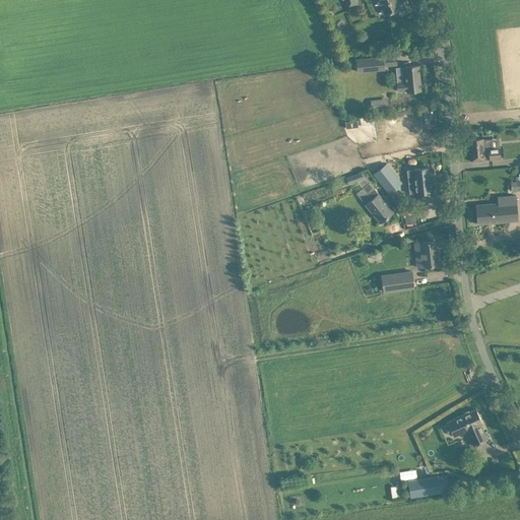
[(378,0),(384,15),(401,9),(397,0),(378,0)]
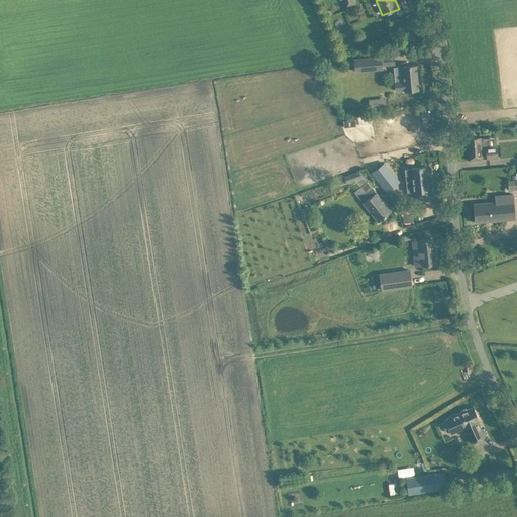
[(354,59),(355,71),(382,69),(381,57),(354,59)]
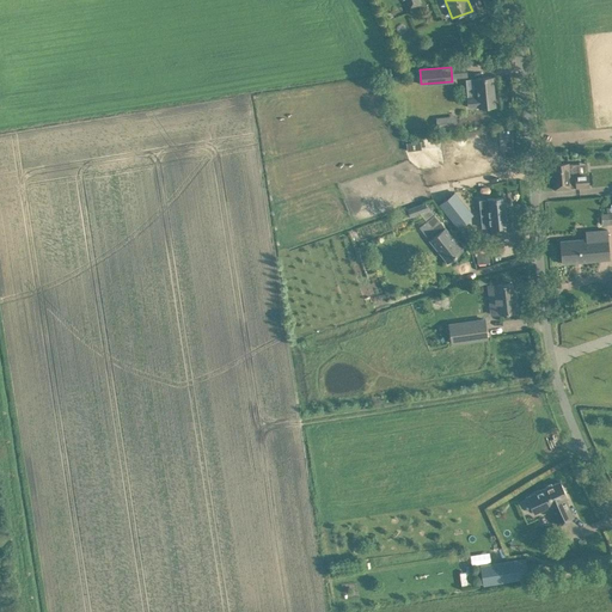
[(467,97),(467,106),(479,105),(479,108),(495,105),(493,77),(476,78),(478,96),(467,97)]
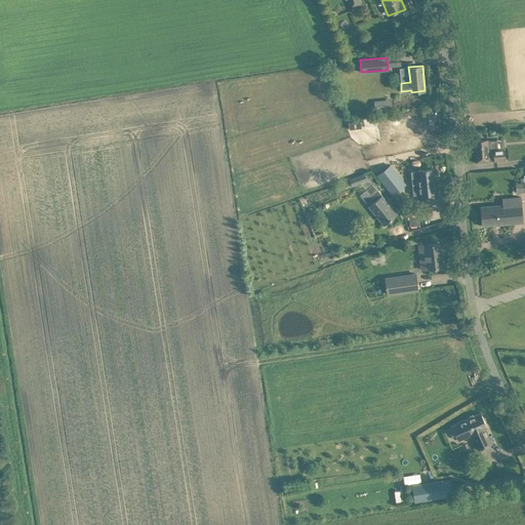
[(375,111),(384,110),(382,99),(374,101),(375,111)]
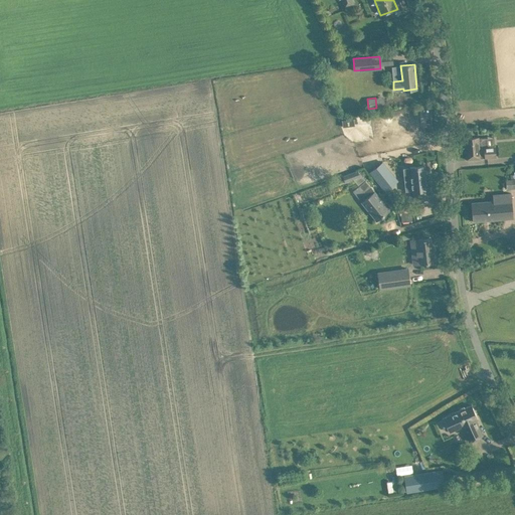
[(381,135),(382,144),(393,143),(391,133),(381,135)]
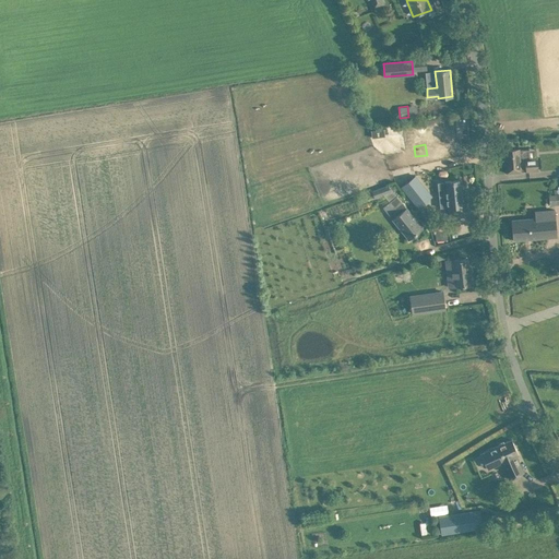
[(519,149),(504,150),(507,173),(537,170),(537,158),(528,159),(527,150),(519,150),(519,149)]
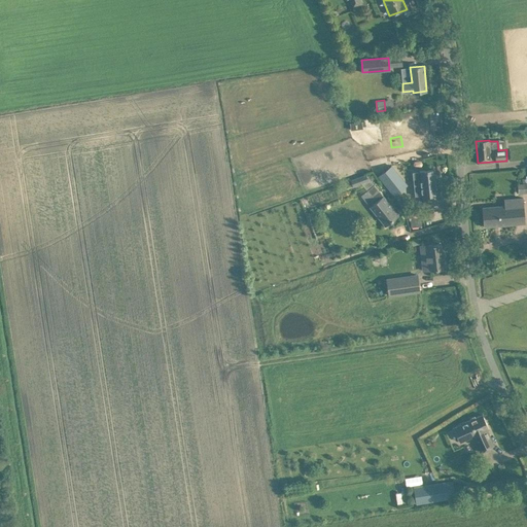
[(391,166),(379,176),(394,196),(407,185),(391,166)]
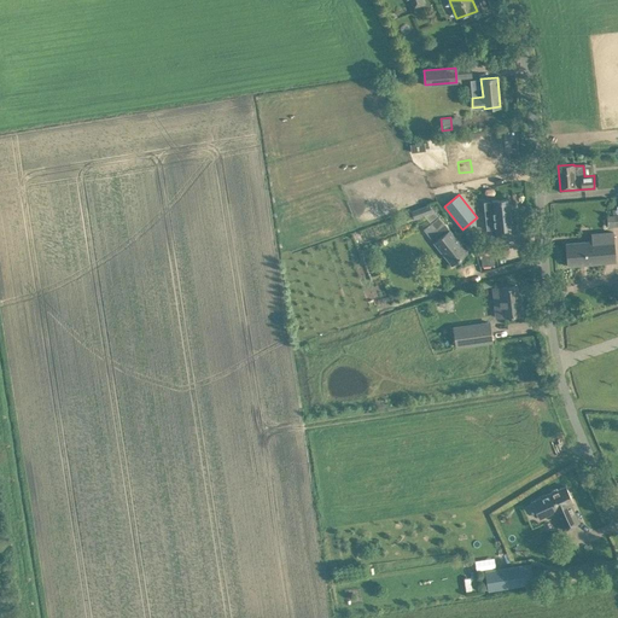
[(493,200),(494,215),(485,216),(487,229),(495,228),(495,229),(512,228),(508,199),(493,200)]
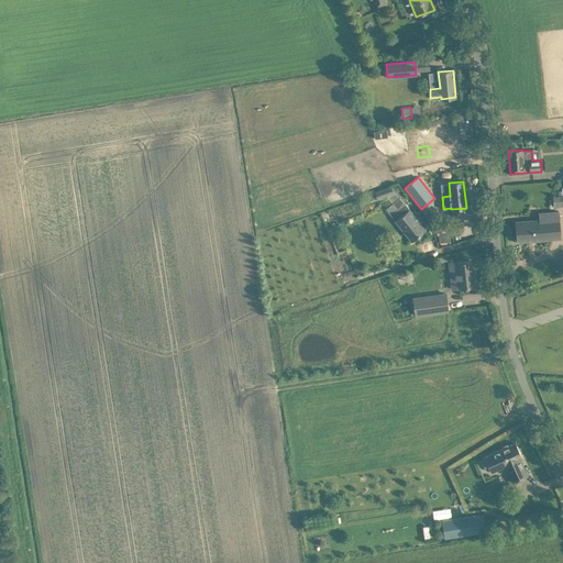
[(383,189),(375,191),(377,198),(385,196),(383,189)]
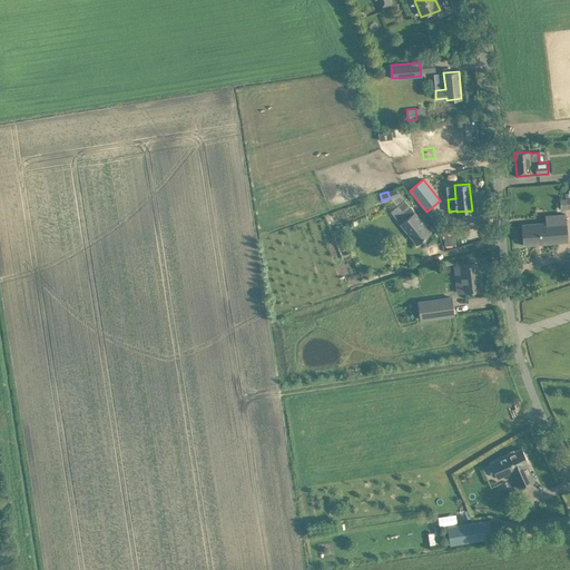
[(404,199),(390,212),(400,223),(400,224),(416,245),(431,233),(414,212),(404,199)]
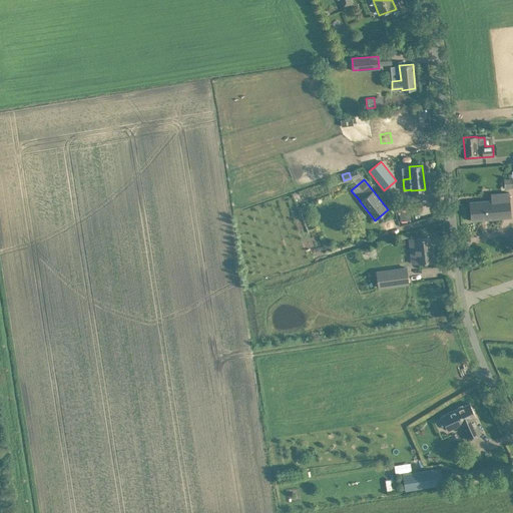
[(491,200),(469,202),(471,220),(511,217),(509,192),(491,194),(491,200)]
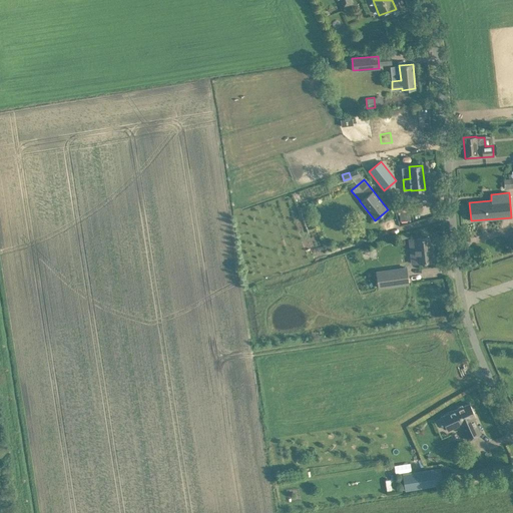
[(399,221),(411,220),(410,205),(399,206),(399,221)]
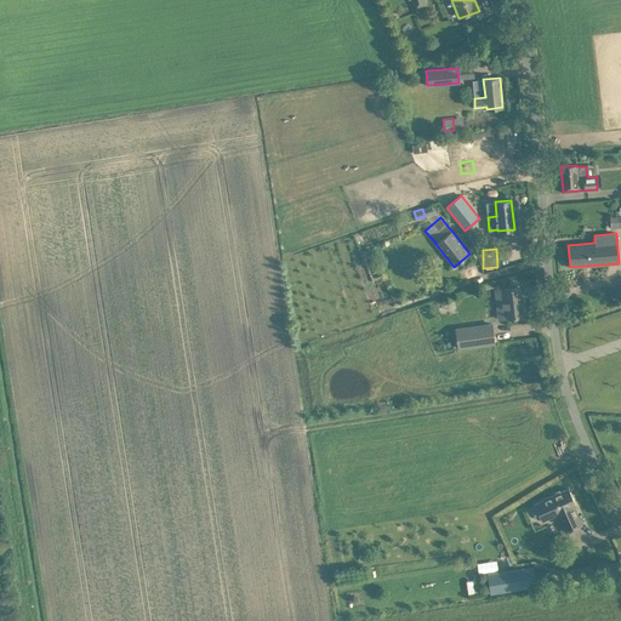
[(495,290),(499,319),(525,315),(524,297),(520,298),(519,288),(495,290)]
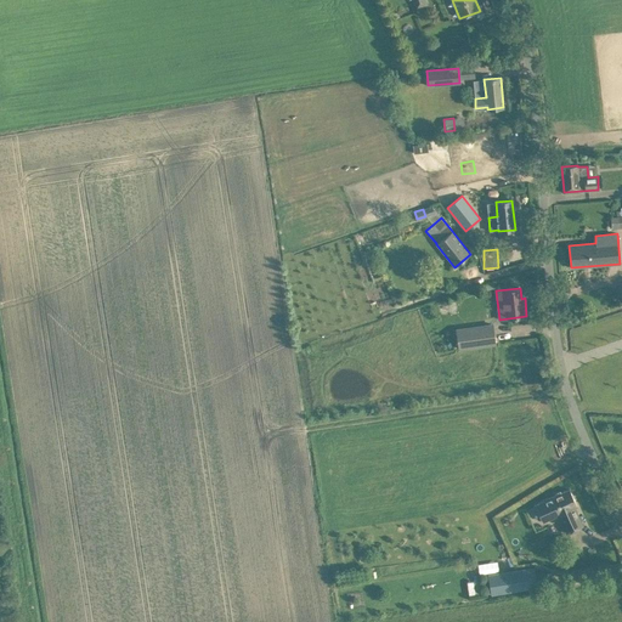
[(456,329),(457,349),(496,344),(492,324),(456,329)]
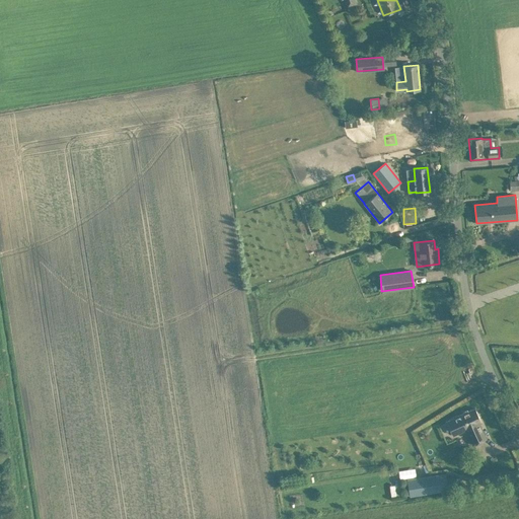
[(482,422),(475,409),(446,422),(453,435),(465,429),(467,433),(472,445),(487,439),(480,427),(478,423),(482,422)]
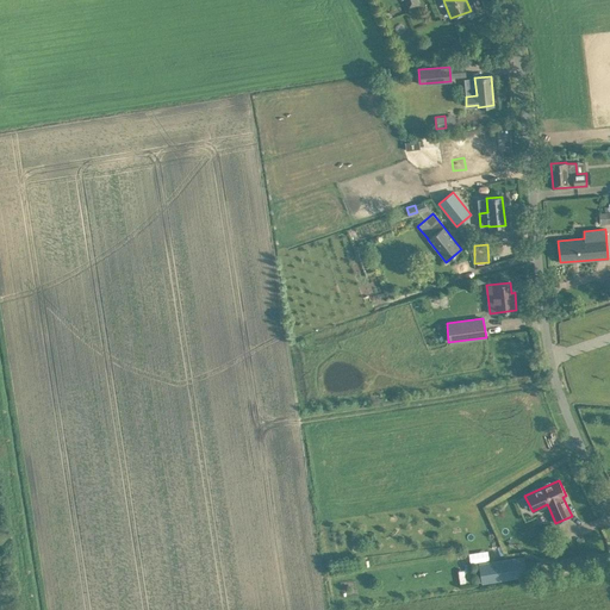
[(479,564),(481,583),(527,576),(523,556),(479,564)]
